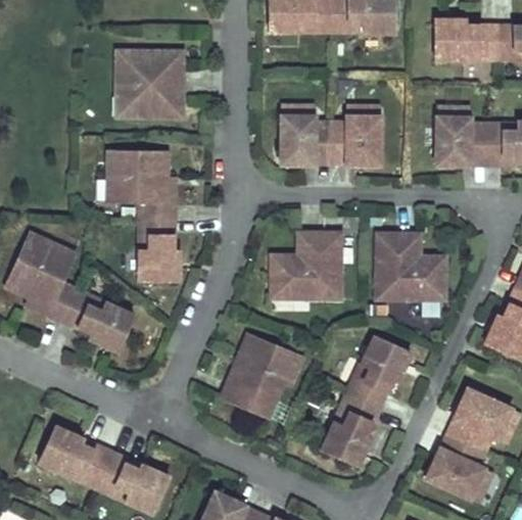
[(268,0),(269,29),(299,30),(299,28),(299,19),(314,19),(314,28),(331,28),(331,0),(268,0)]
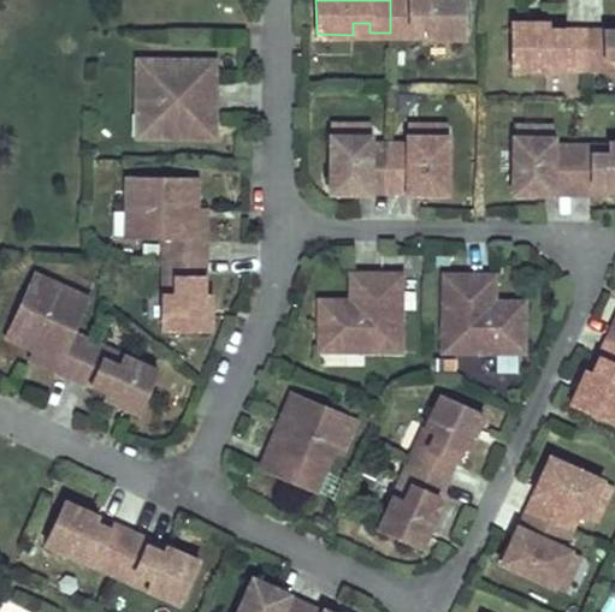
[(390,0),(390,33),(411,33),(411,23),(427,23),(427,33),(427,35),(465,35),(463,0),(390,0)]
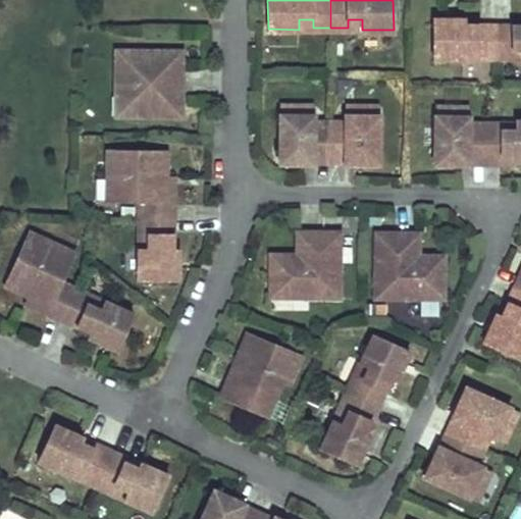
[(464,17),(433,17),(433,57),(464,57),(464,55),(464,48),(478,48),(478,55),(496,55),(497,22),(465,22),(464,17)]
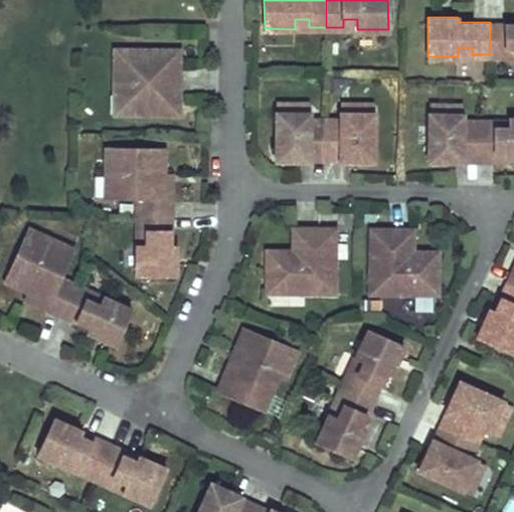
[(489,54),(506,54),(506,47),(513,46),(513,22),(490,22),(489,54)]
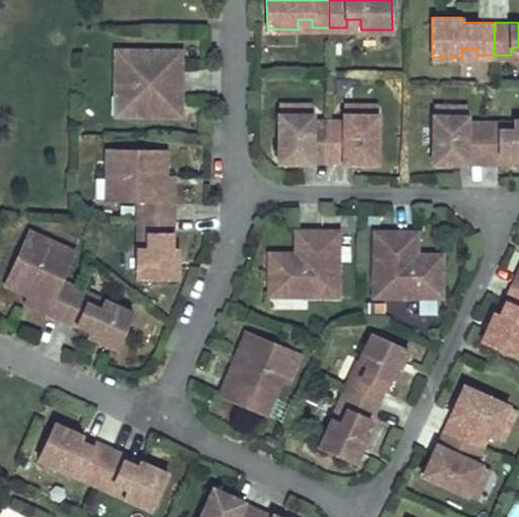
[(182,82),(182,49),(116,48),(116,89),(124,89),(123,114),(181,115),(182,91),(172,91),(172,82),(182,82)]
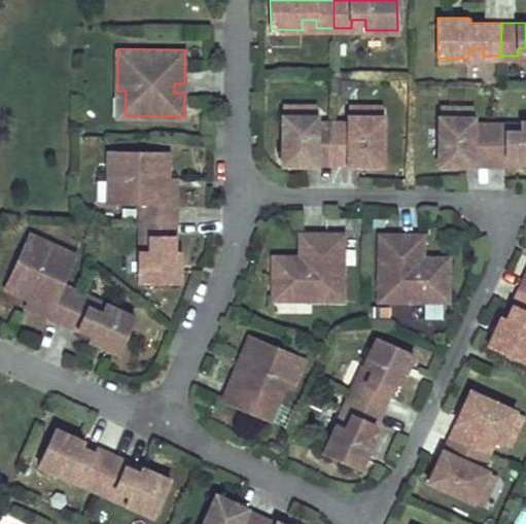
[(184,83),(174,83),(174,93),(184,93),(184,83)]
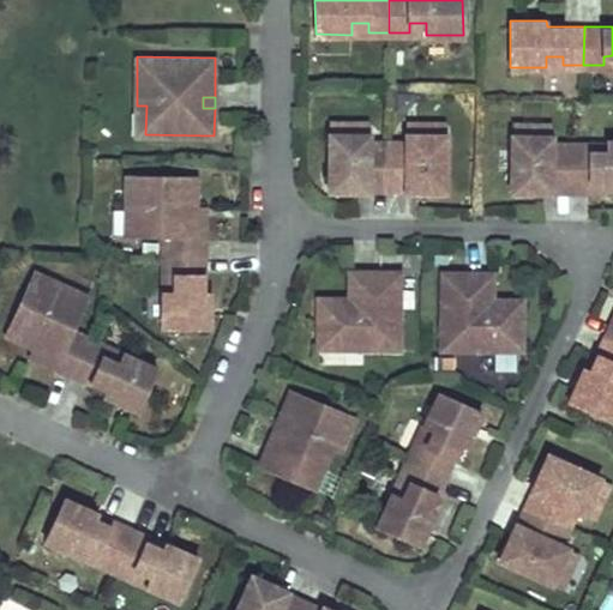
[(146,106),(137,106),(136,134),(145,134),(146,106)]
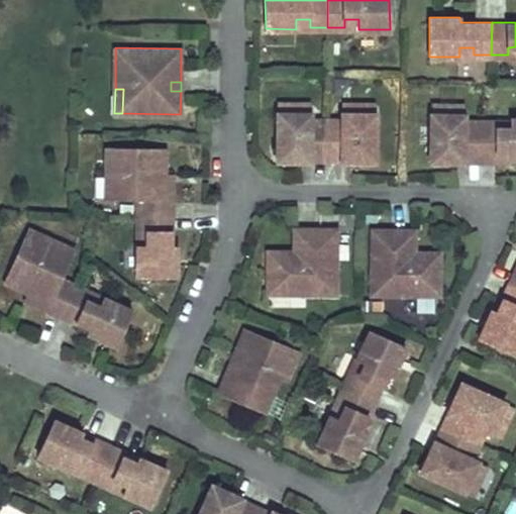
[(311,102),(278,102),(278,112),(311,112),(311,102)]
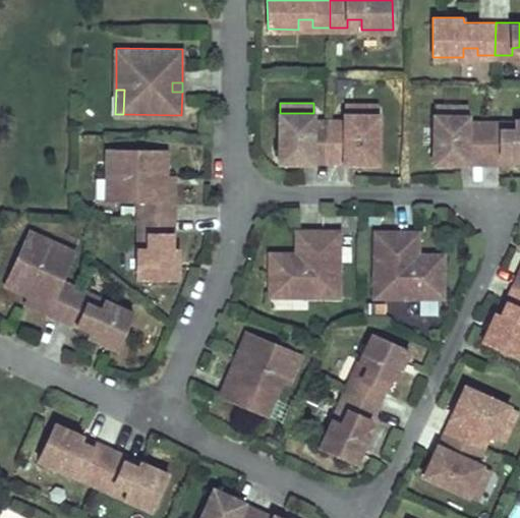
[(380,103),(345,103),(345,113),(380,113),(380,103)]
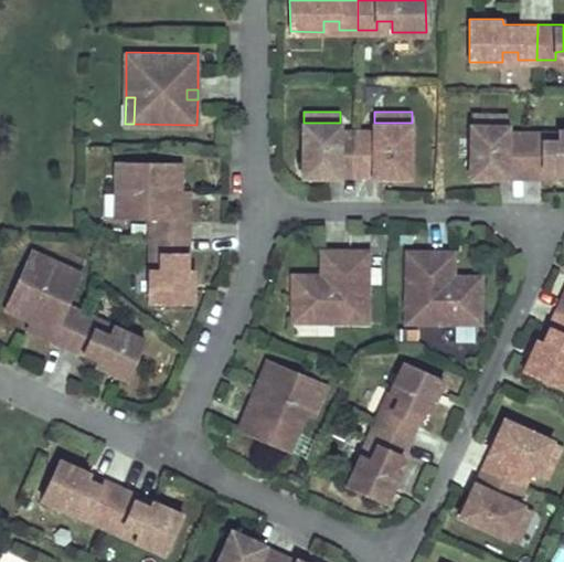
[(471,124),(509,124),(509,113),(471,113),(471,124)]
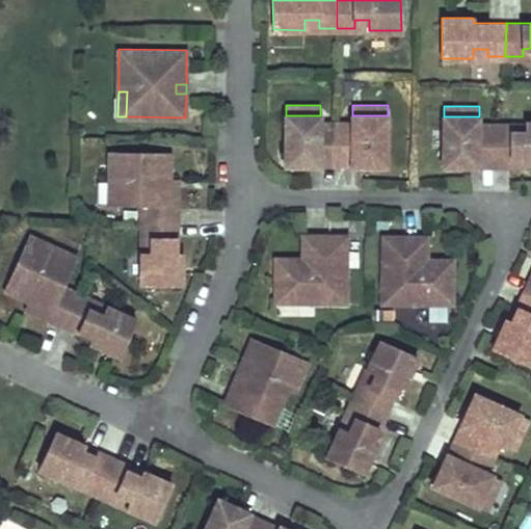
[(337,156),(337,122),(320,122),(320,115),(286,115),(285,164),(311,165),(311,155),(337,156)]
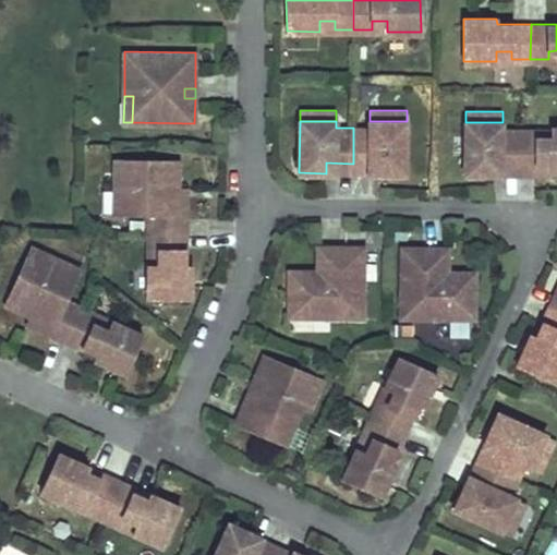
[(407,173),(407,121),(370,121),(370,128),(353,128),(353,164),(379,164),(379,173),(407,173)]
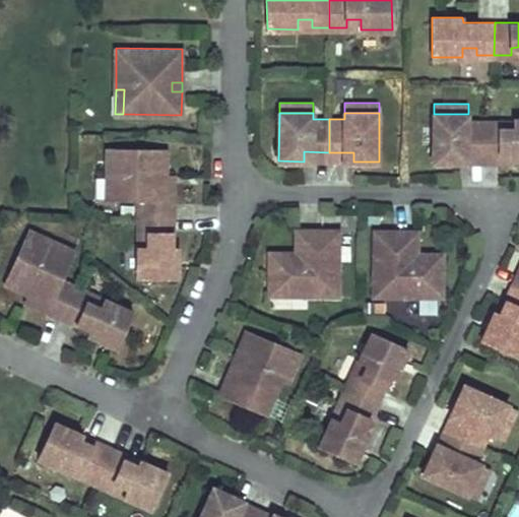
[(458,152),(483,153),(483,120),(468,120),(468,114),(434,114),(433,162),(458,163),(458,152)]
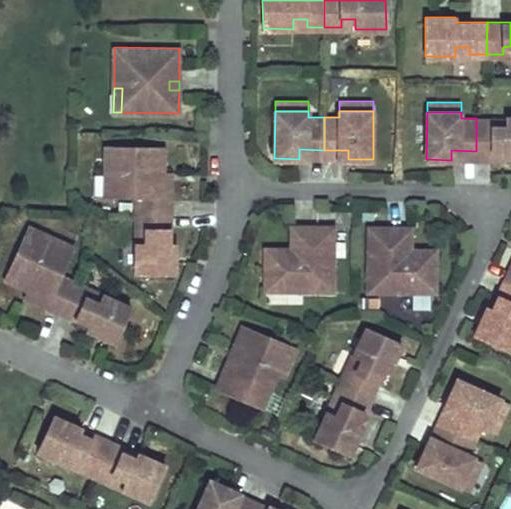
[(476,118),(476,151),(507,151),(507,156),(510,155),(510,116),(507,117),(507,119),(507,126),(493,126),(493,119),(476,118)]
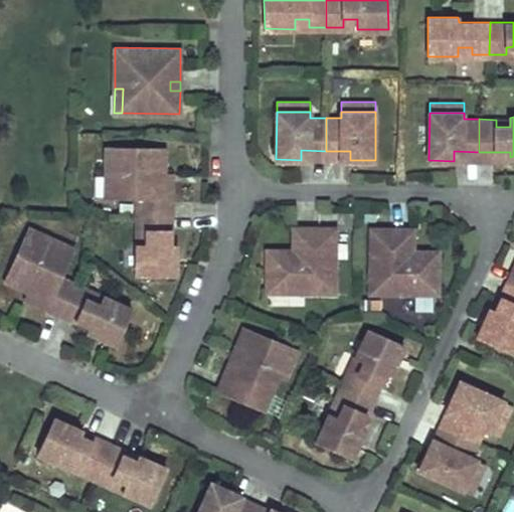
[(165,171),(165,147),(107,146),(106,174),(115,175),(114,196),(115,196),(139,197),(139,212),(171,212),(172,196),(164,196),(165,171)]
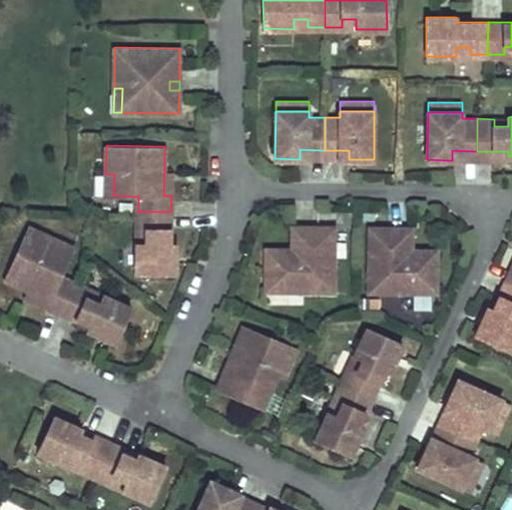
[(349,150),(325,150),(300,149),(300,159),(349,159),(349,150)]
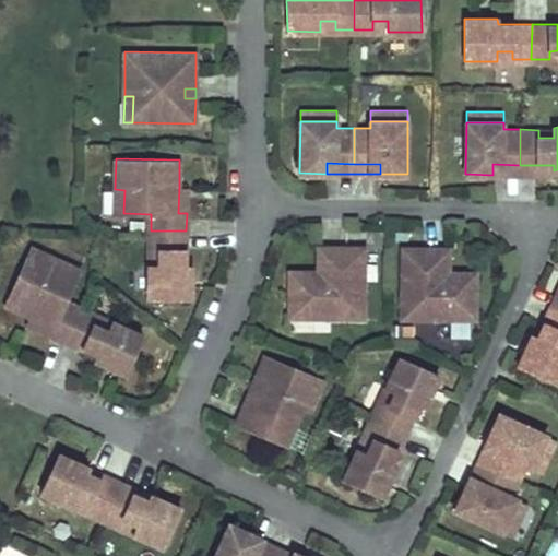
[(123,213),(125,190),(115,189),(115,213),(123,213)]
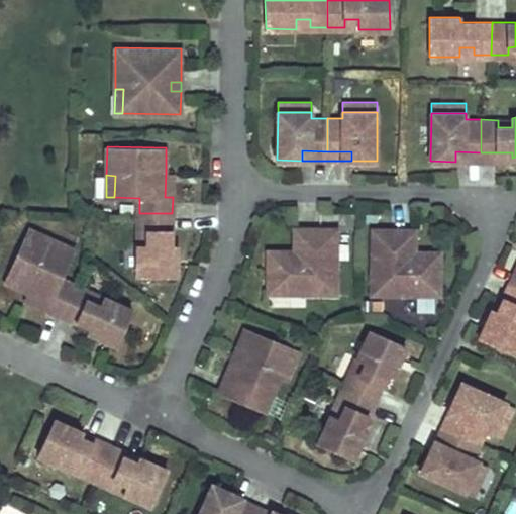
[(172,213),(139,213),(139,230),(146,230),(146,244),(138,244),(136,244),(135,276),(176,277),(176,245),(172,244),(172,213)]
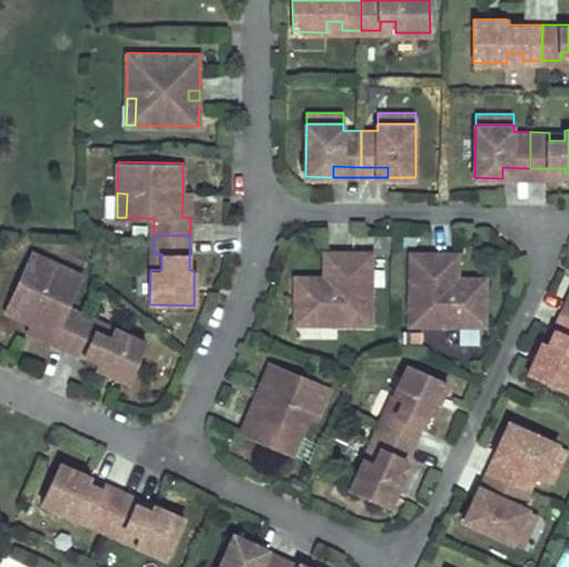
[(67,308),(78,282),(57,272),(60,263),(31,251),(5,310),(29,321),(55,332),(51,340),(67,348),(82,314),(67,308)]
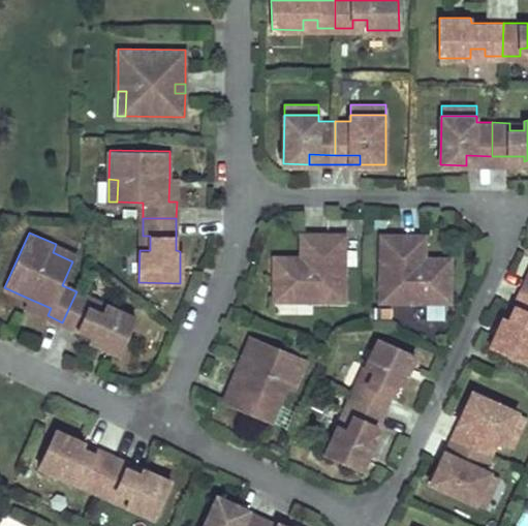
[(310,261),(302,261),(302,258),(301,258),(274,258),(274,295),(299,295),(299,299),(344,299),(344,233),(310,233),(310,261)]
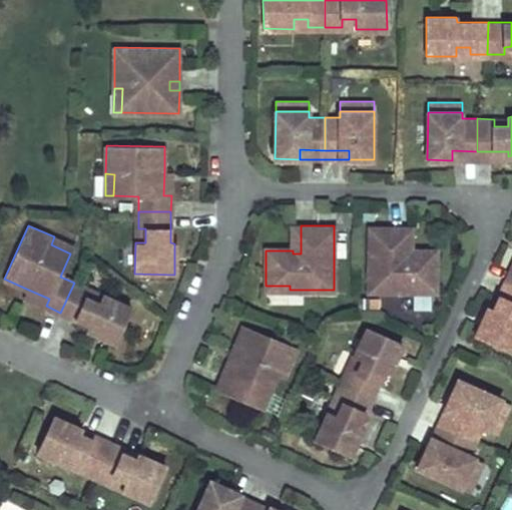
[(301,253),(301,225),(292,225),(292,250),(293,250),(293,253),(301,253)]
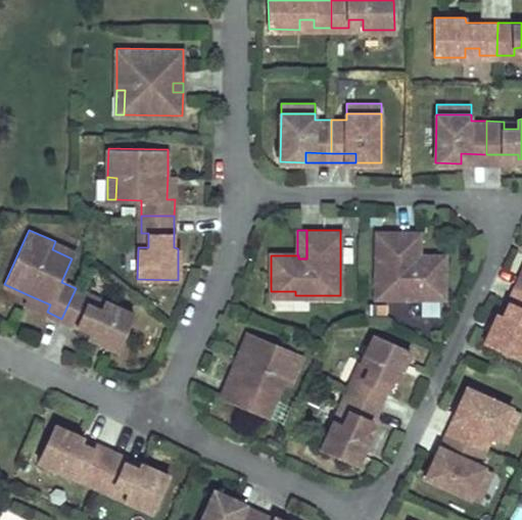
[(411,231),(377,231),(376,296),(421,296),(421,292),(445,293),(446,257),(420,256),(418,256),(418,261),(411,261),(411,231)]
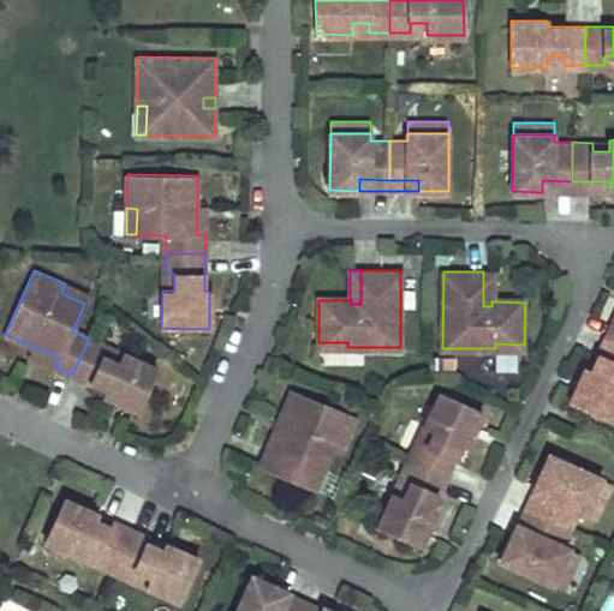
[(494,271),(483,271),(483,306),(492,306),(492,301),(494,301),(494,271)]
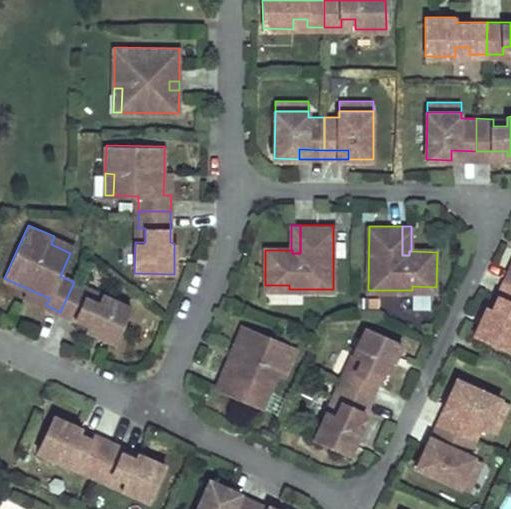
[(145,242),(145,228),(138,228),(137,242),(145,242)]
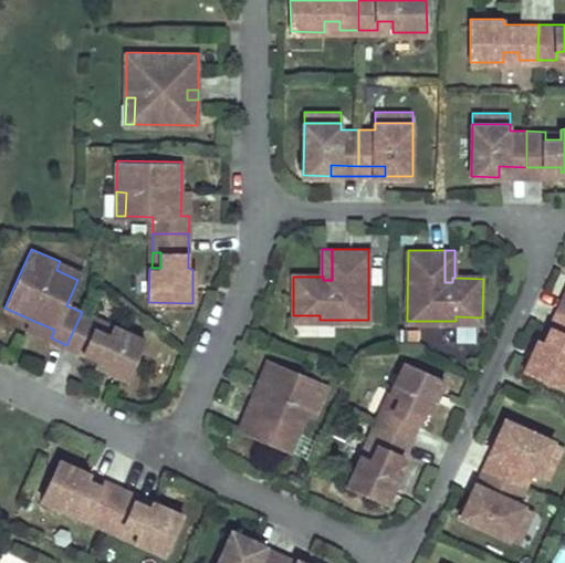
[(82,272),(60,261),(56,270),(77,280),(82,272)]
